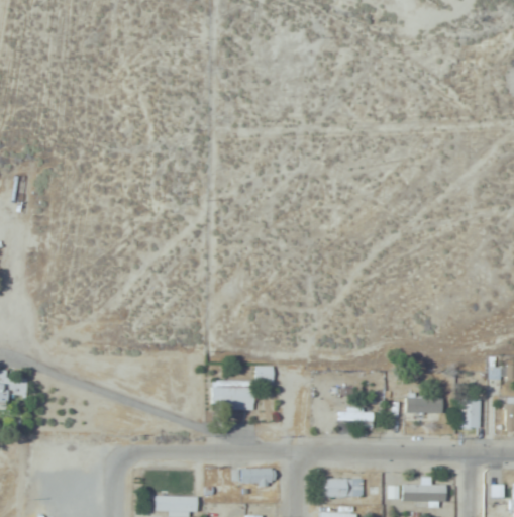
[(274,382),(274,366),(255,366),(255,382),(274,382)]
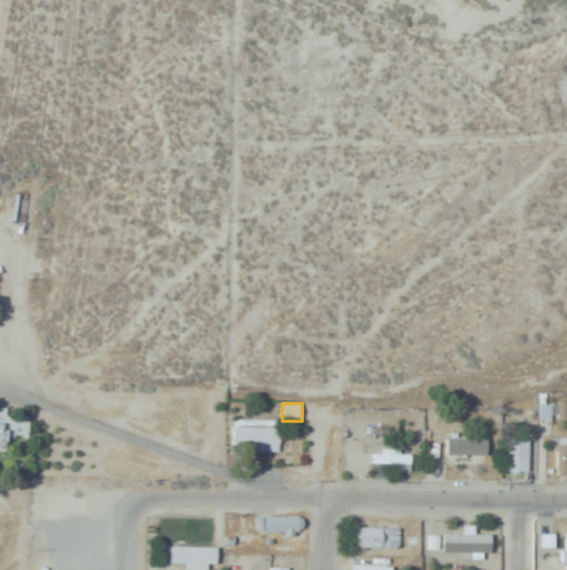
[(0,444),(6,444),(7,435),(31,435),(31,412),(0,411),(0,444)]
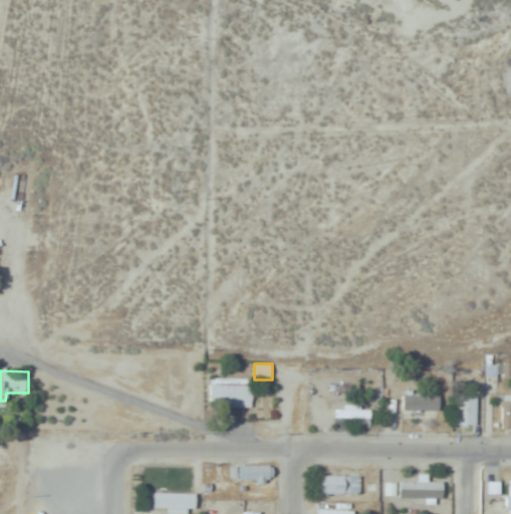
[(211,377),(211,408),(252,408),(252,377),(211,377)]
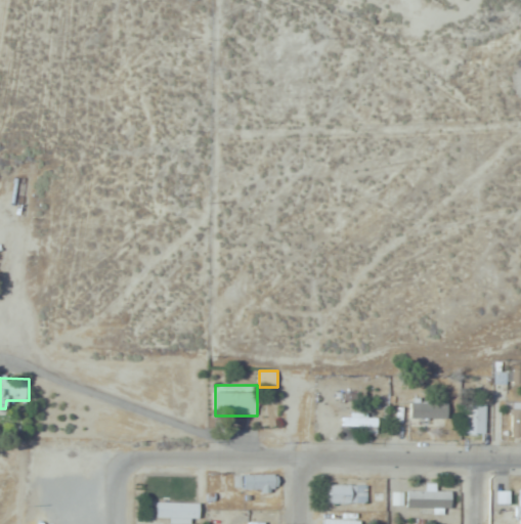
[(411,418),(448,418),(448,402),(411,402),(411,418)]
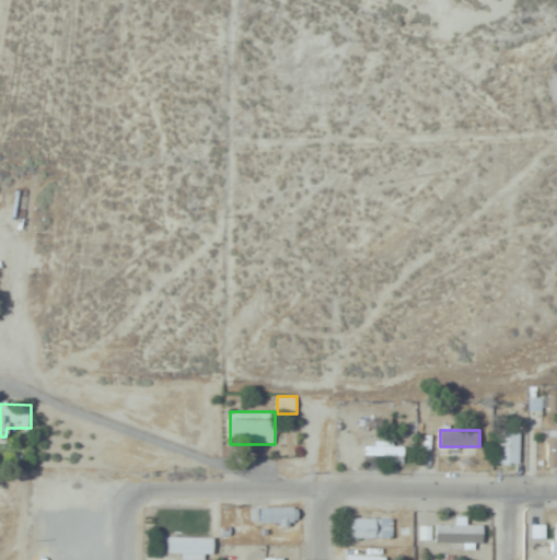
[(521,432),(497,432),(497,464),(521,464),(521,432)]
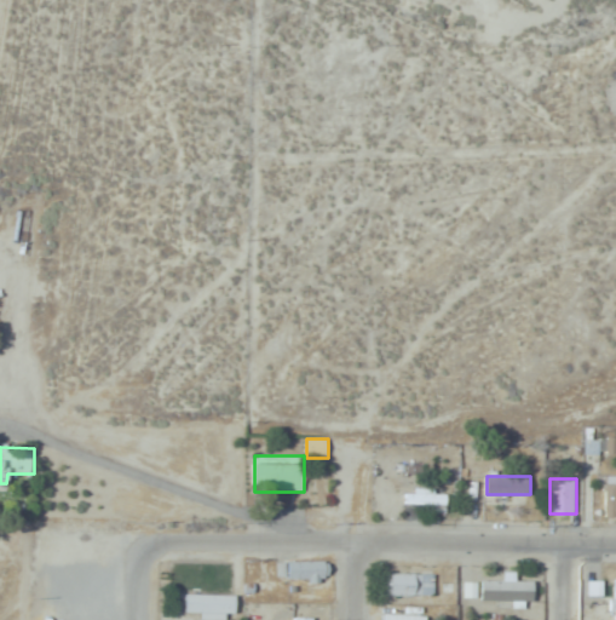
[(398,509),(399,491),(383,489),(383,509),(398,509)]
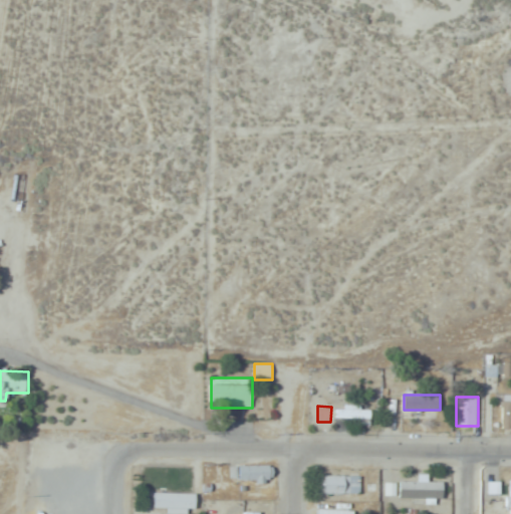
[(370,422),(370,407),(337,407),(337,422),(370,422)]
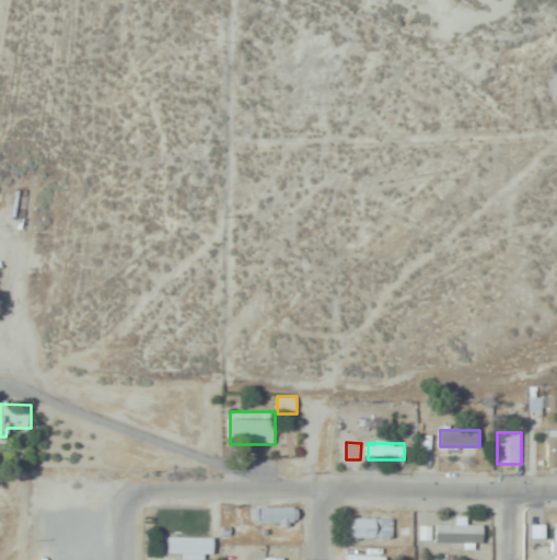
[(297,508),(260,508),(260,524),(297,524),(297,508)]
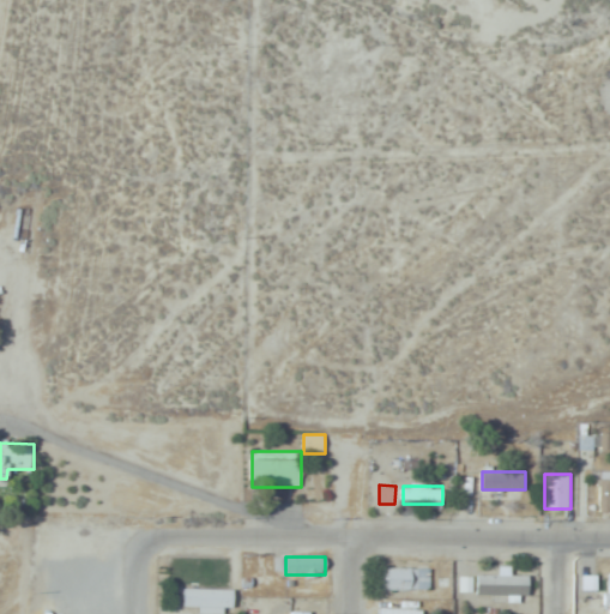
[(382,590),(432,590),(432,569),(382,569),(382,590)]
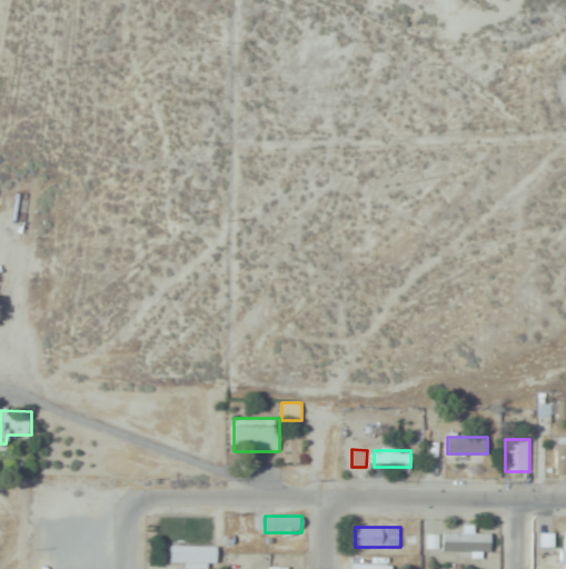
[(490,552),(490,532),(444,532),(444,552),(490,552)]
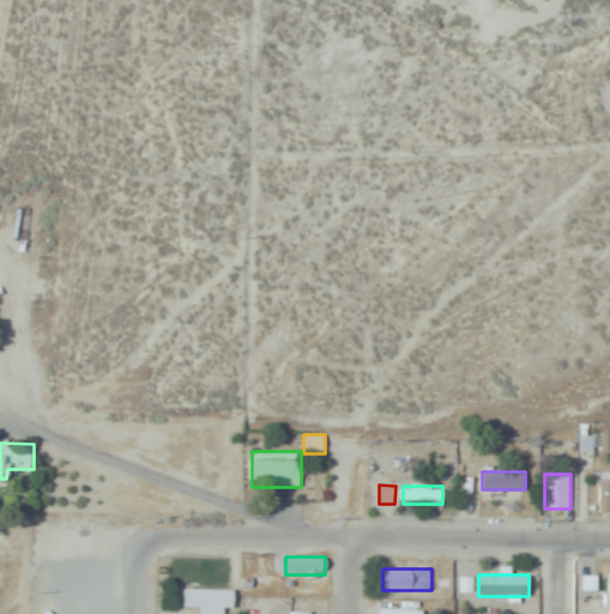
[(183,608),(199,608),(199,613),(234,613),(234,590),(183,590),(183,608)]
